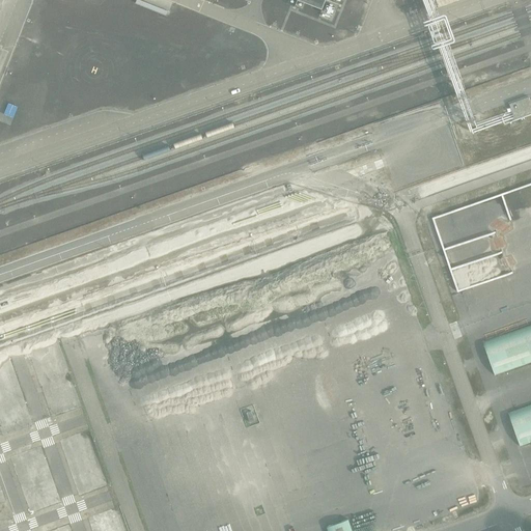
[(139,0),(136,0),(135,3),(167,16),(168,11),(139,0)]
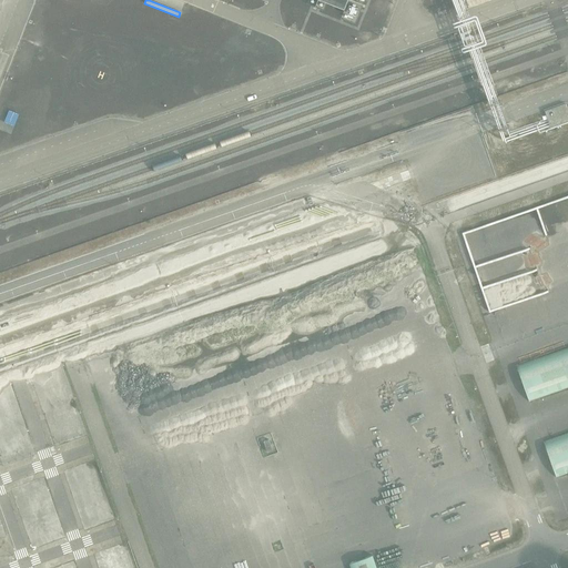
[(567,109),(566,104),(545,112),(547,119),(548,121),(549,123),(550,125),(551,129),(567,122),(567,109)]
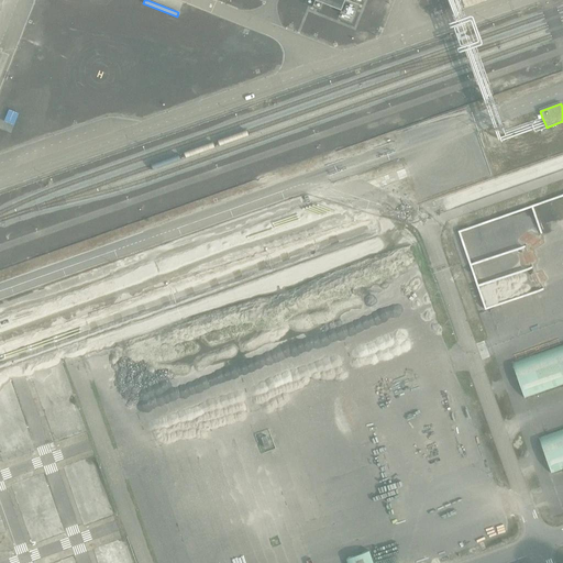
[(562,383),(562,343),(511,362),(523,398),(562,383)]
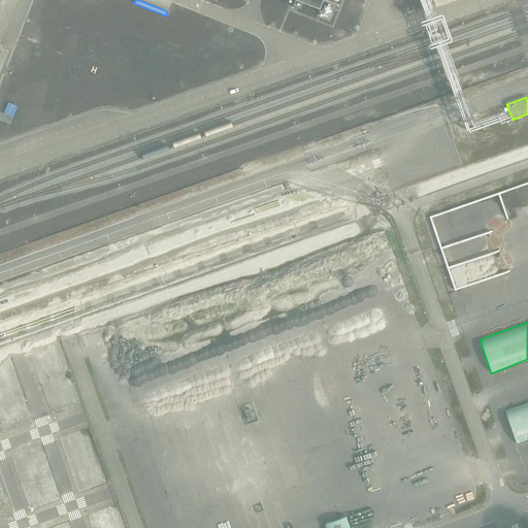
[(527,439),(527,401),(504,410),(516,443),(527,439)]
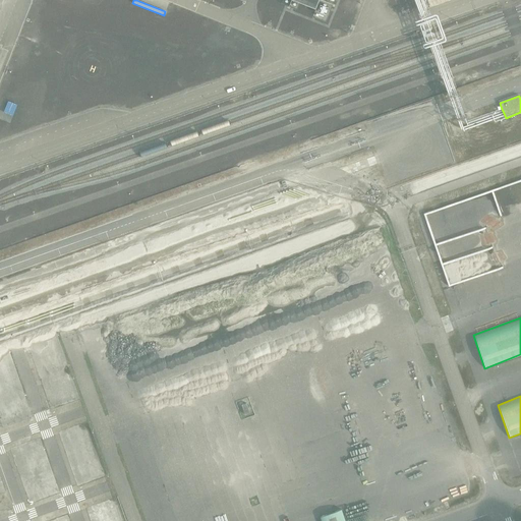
[(345,520),(341,507),(321,514),(323,520),(345,520)]
